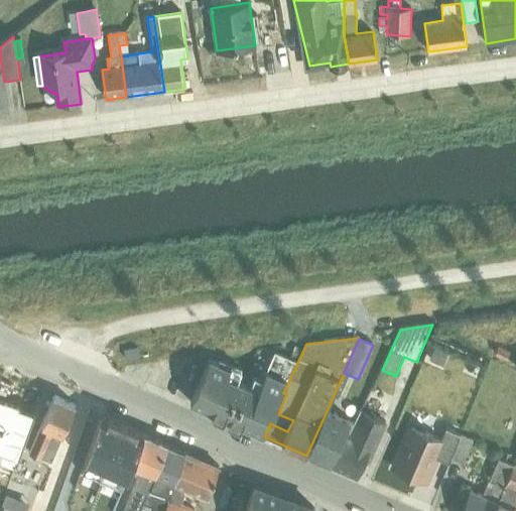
[(435,350),(429,363),(443,369),(448,356),(435,350)]
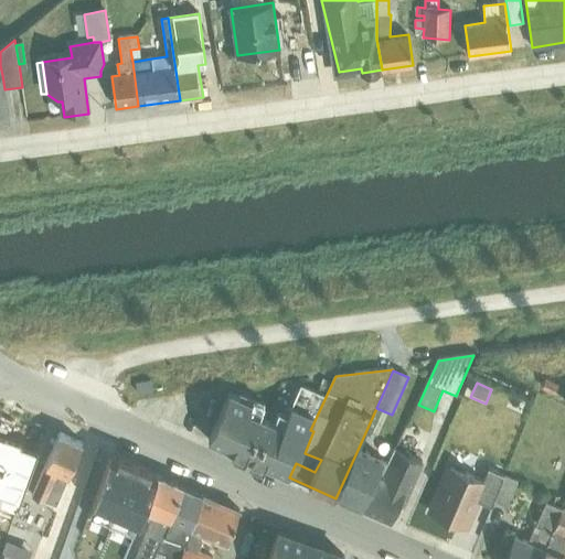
[(310,430),(326,397),(301,385),(288,416),(279,411),(274,422),(259,416),(265,405),(241,394),(238,397),(232,395),(210,443),(289,477),(296,463),(310,430)]
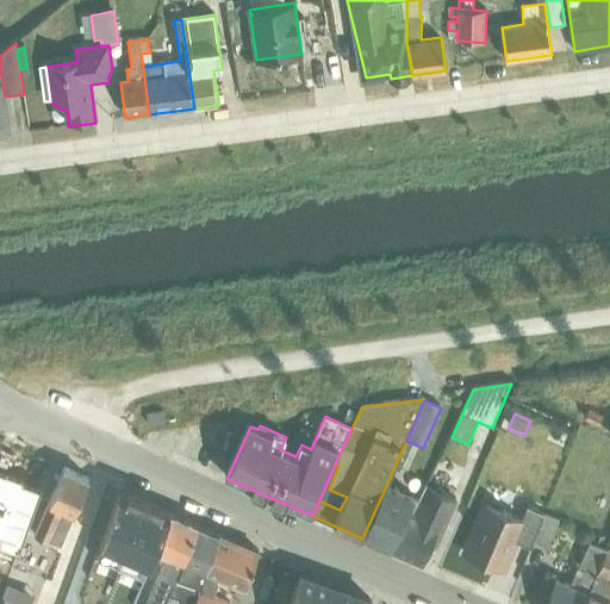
[(0,467),(0,546),(18,553),(51,464),(48,462),(32,456),(14,450),(6,471),(0,467)]
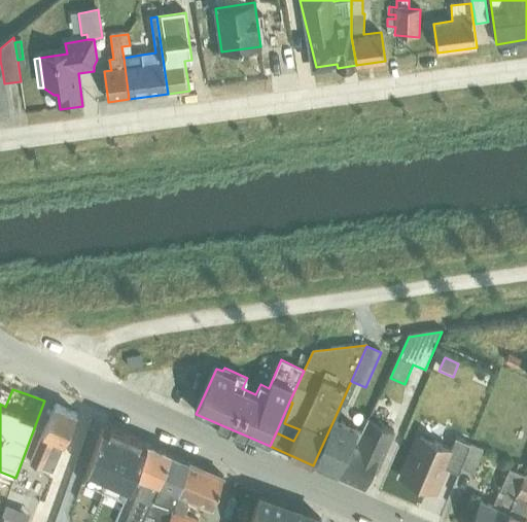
[(56,407),(30,464),(51,475),(77,416),(56,407)]
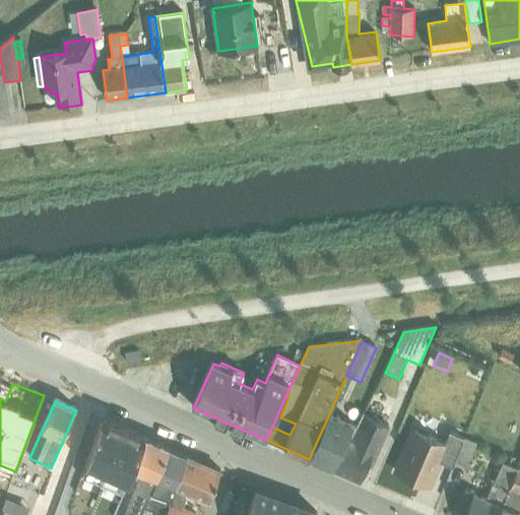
[(352,426),(333,469),(360,481),(367,466),(372,468),(390,427),(364,413),(356,428),(352,426)]
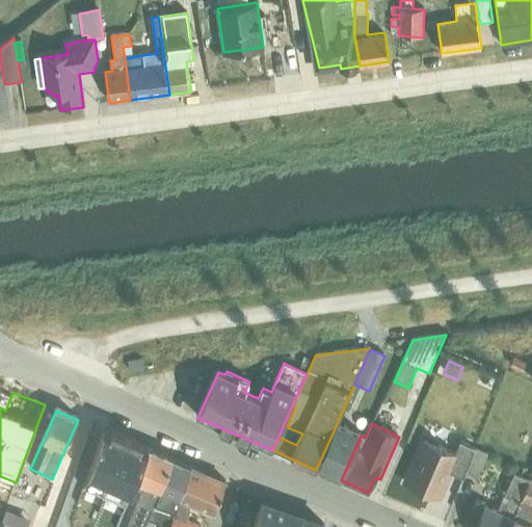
[(337,424),(316,470),(341,480),(361,436),(337,424)]
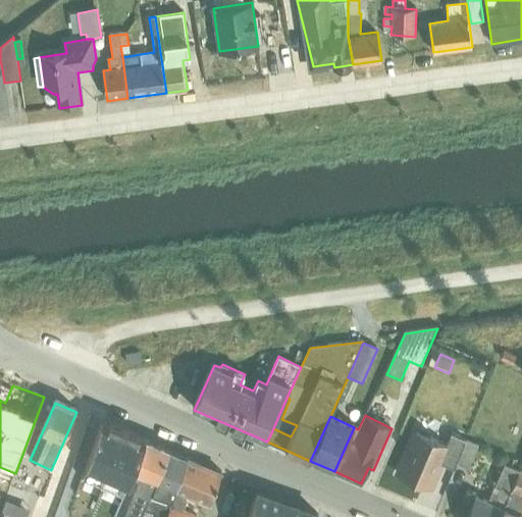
[(140,438),(109,425),(102,423),(82,480),(92,484),(121,498),(132,472),(145,442),(140,438)]
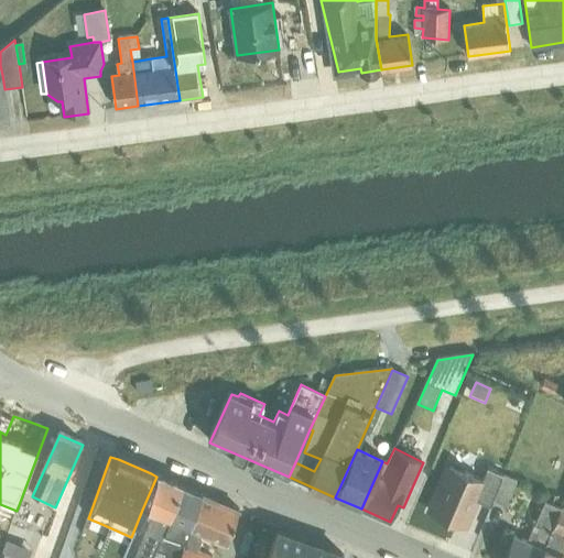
[(118,459),(151,473),(152,471),(138,466),(119,457),(118,459)]
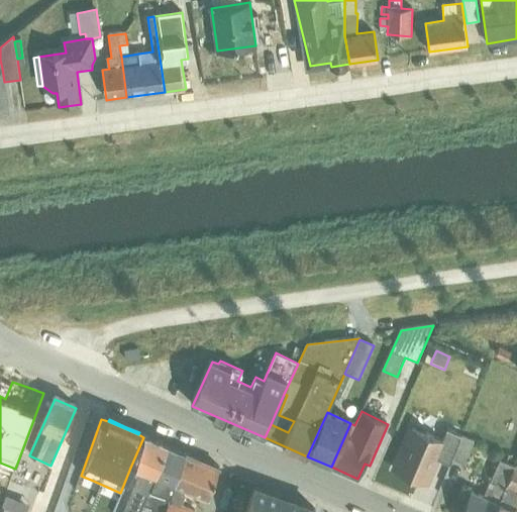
[(452,459),(461,437),(447,431),(442,442),(412,430),(394,473),(425,486),(436,461),(449,467),(452,459)]
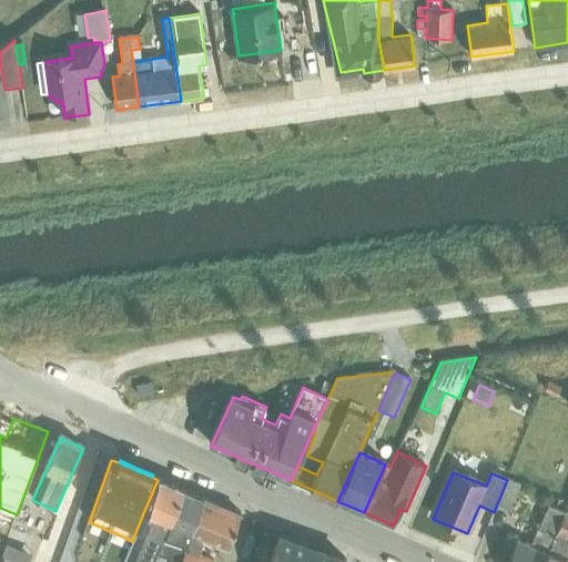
[(158,480),(143,513),(150,517),(149,520),(153,522),(135,561),(155,561),(158,555),(184,491),(158,480)]
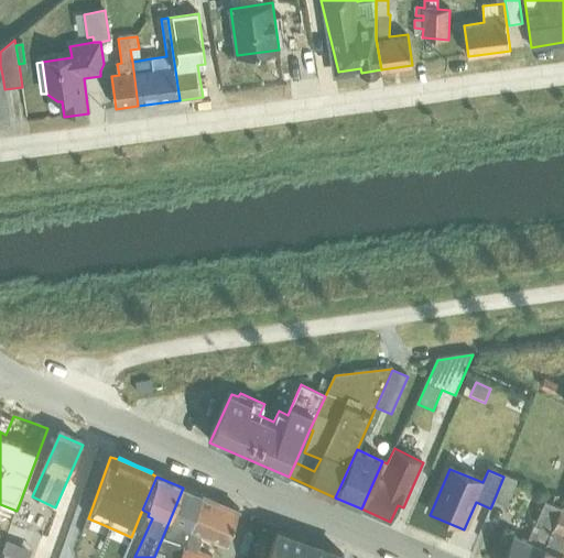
[(503,477),(494,501),(507,507),(518,482),(503,477)]
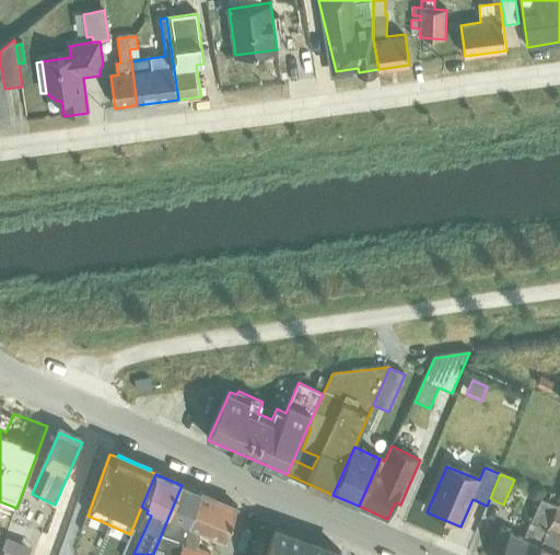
[(182,485),(155,548),(172,554),(179,554),(200,493),(182,485)]
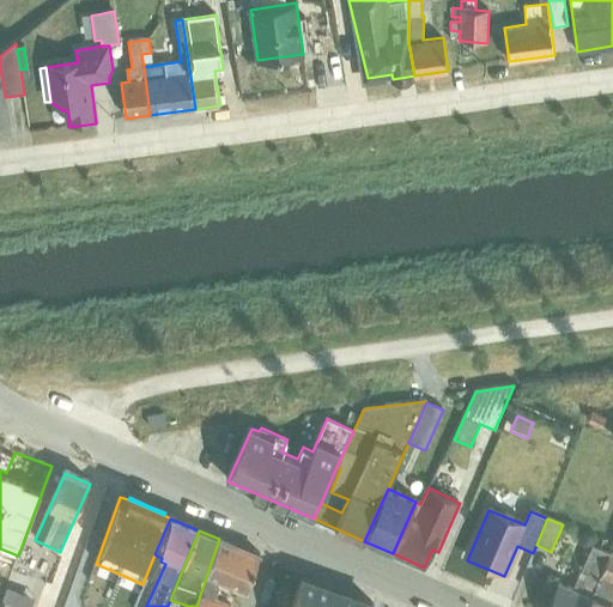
[(219,539),(196,606),(231,606),(216,600),(219,590),(214,588),(217,582),(244,593),(260,557),(219,539)]
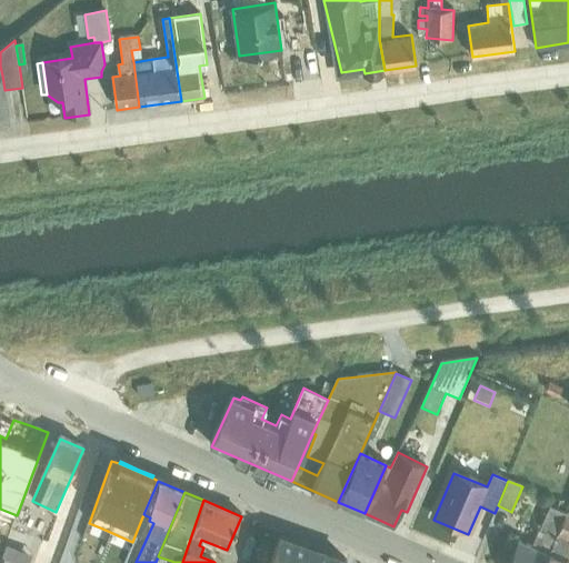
[(546,562),(567,514),(549,506),(540,531),(538,531),(531,548),(519,542),(509,562),(546,562)]
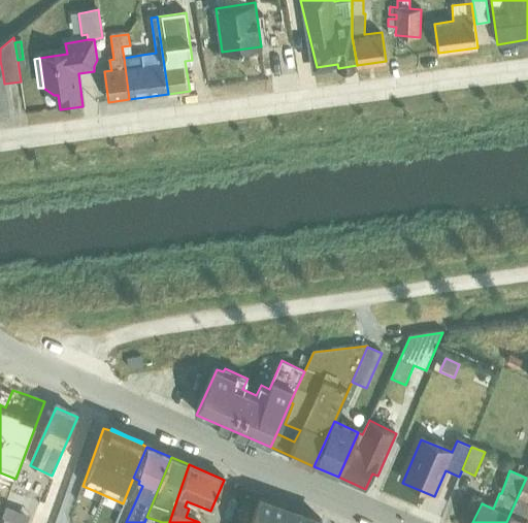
[(527,522),(527,479),(526,478),(506,522),(527,522)]
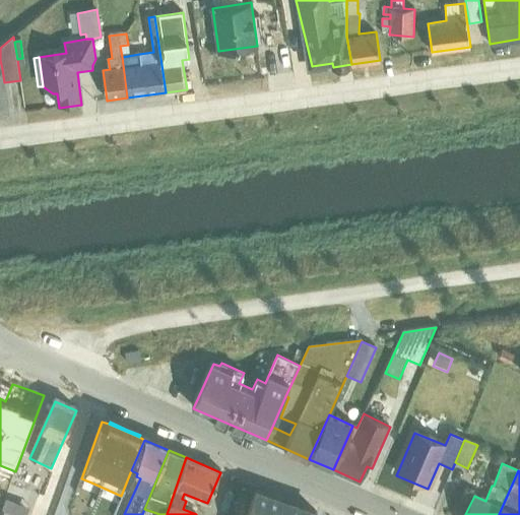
[(255,493),(247,514),(316,514),(255,493)]
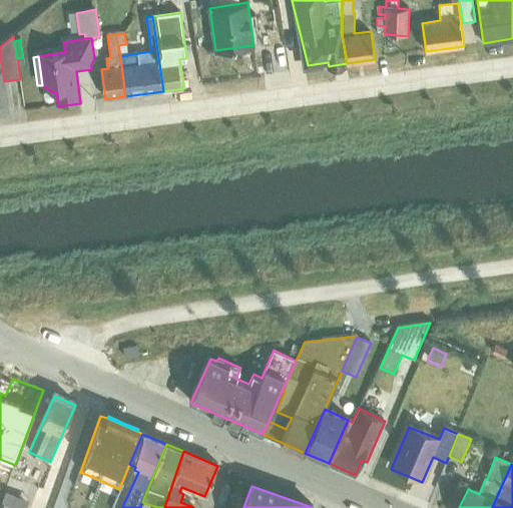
[(3,505),(2,507),(26,507),(29,501),(6,493),(2,504),(3,505)]
